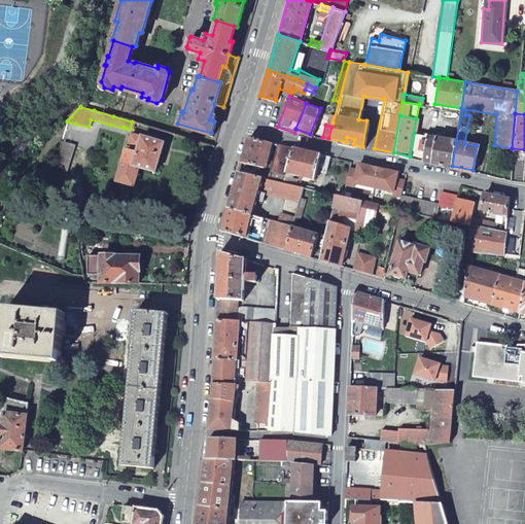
[(410,156),(422,160),(426,135),(414,133),(410,156)]
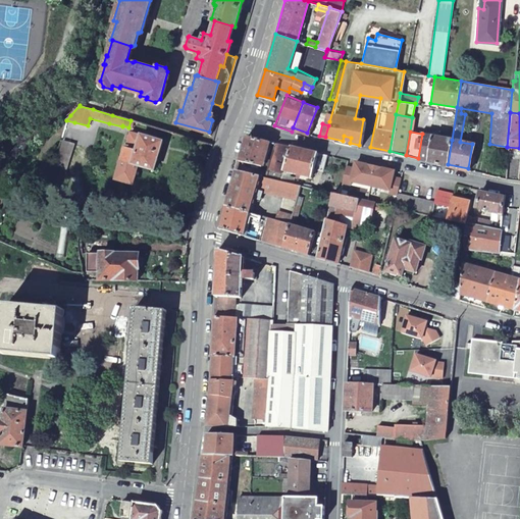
[(116,178),(133,184),(135,174),(138,165),(153,170),(162,142),(128,133),(125,145),(131,146),(130,151),(124,149),(121,160),(118,169),(116,178)]
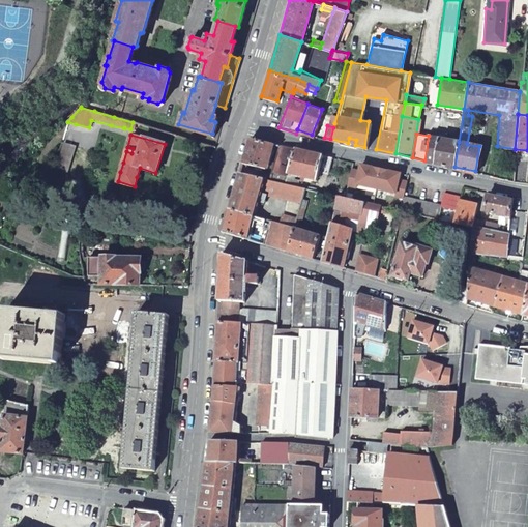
[(432,162),(436,137),(429,136),(424,160),(432,162)]
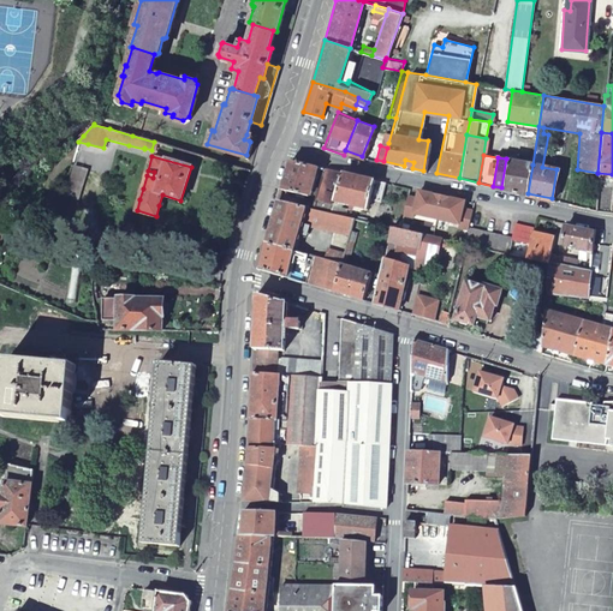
[(289,159),(280,189),(307,195),(315,165),(289,159)]
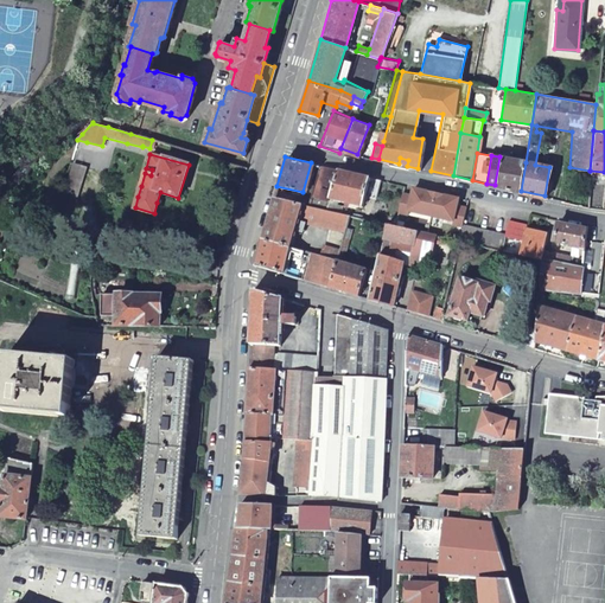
[(526,162),(500,156),(495,185),(521,191),(526,162)]
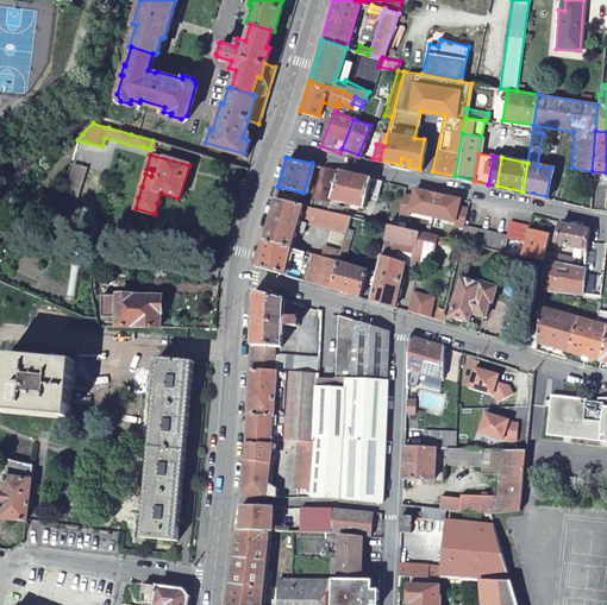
[(295,196),(294,203),(327,210),(338,169),(320,165),(311,201),(295,196)]
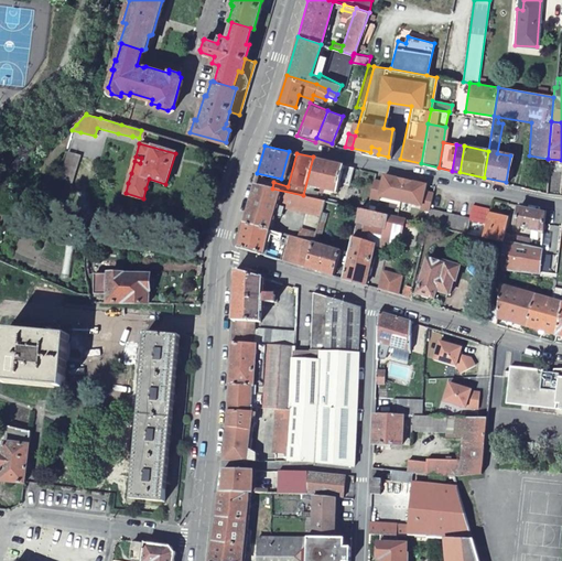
[(303,195),(316,197),(316,193),(312,192),(313,186),(335,192),(342,163),(313,157),(303,195)]
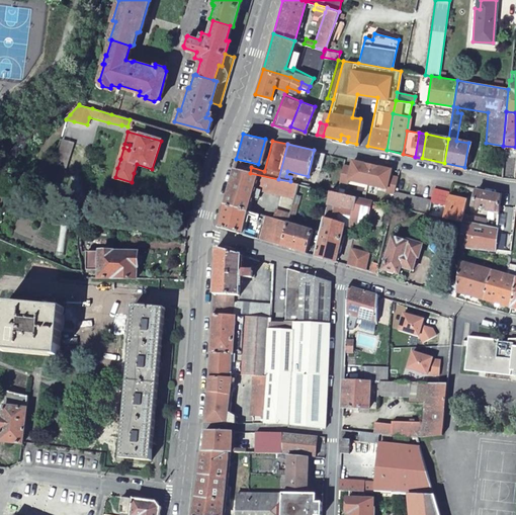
[(382,189),(392,191),(395,175),(387,173),(389,167),(349,158),(348,164),(341,163),(337,179),(346,181),(347,178),(383,186),(382,189)]
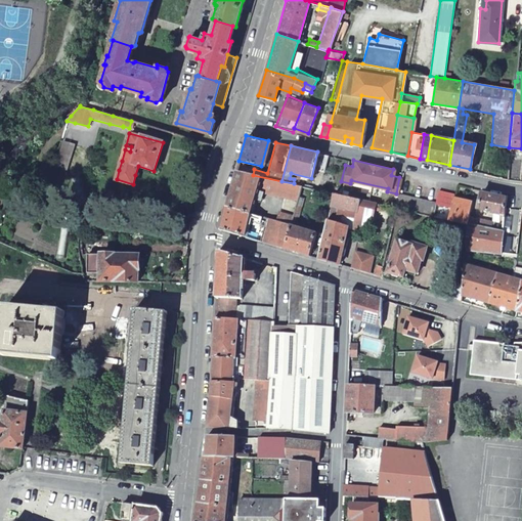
[(235,171),(226,206),(250,212),(256,191),(295,199),(298,184),(294,183),(281,181),(253,175),(235,171)]
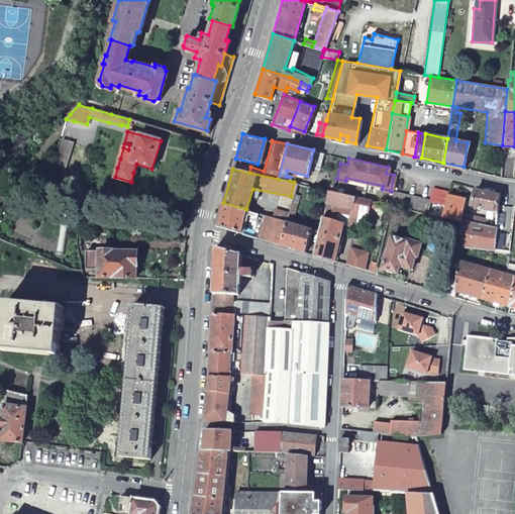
[(306,181),(305,185),(327,190),(329,190),(331,183),(315,179),(314,183),(306,181)]
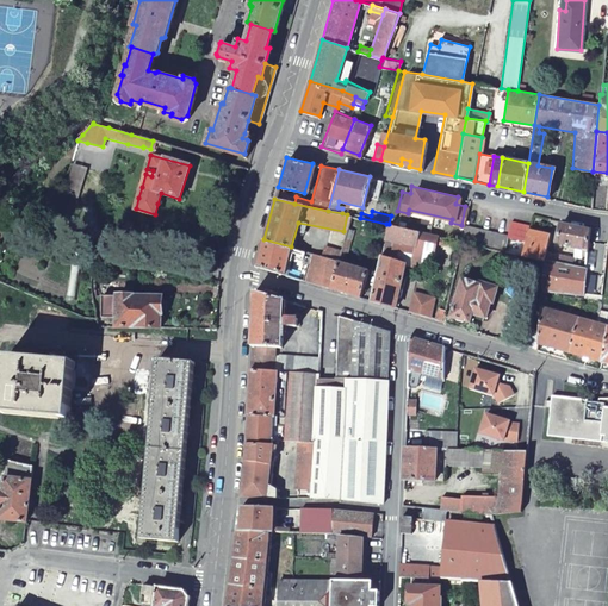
[(526,227),(527,224),(509,220),(507,233),(506,237),(523,241),(526,227)]
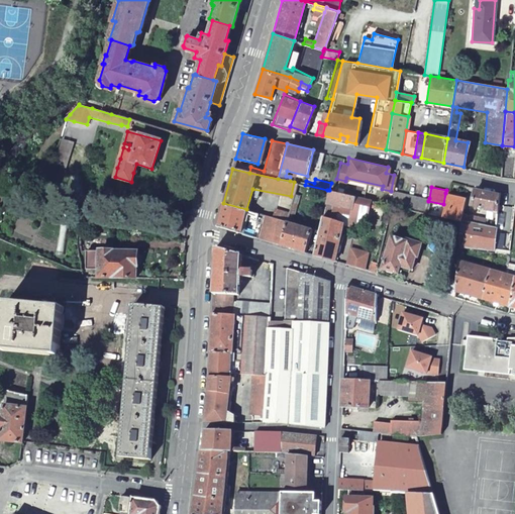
[(474,204),(496,209),(498,194),(473,188),(469,203),(471,203),(470,206),(474,207),(474,204)]
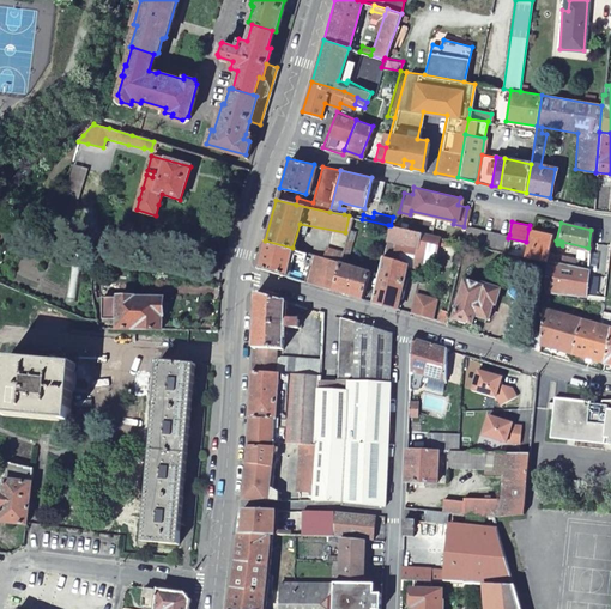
[(388,225),(373,302),(395,308),(409,263),(411,259),(415,260),(413,265),(427,268),(441,261),(446,237),(391,225),(388,225)]
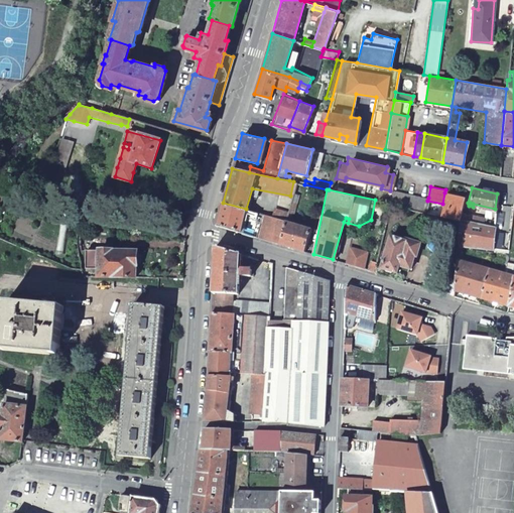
[(425,211),(427,201),(428,198),(392,189),(390,203),(425,211)]
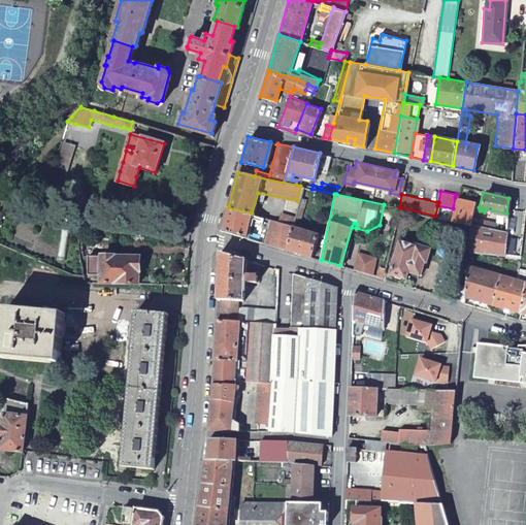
[(473,200),(455,197),(453,208),(451,219),(470,224),(473,200)]
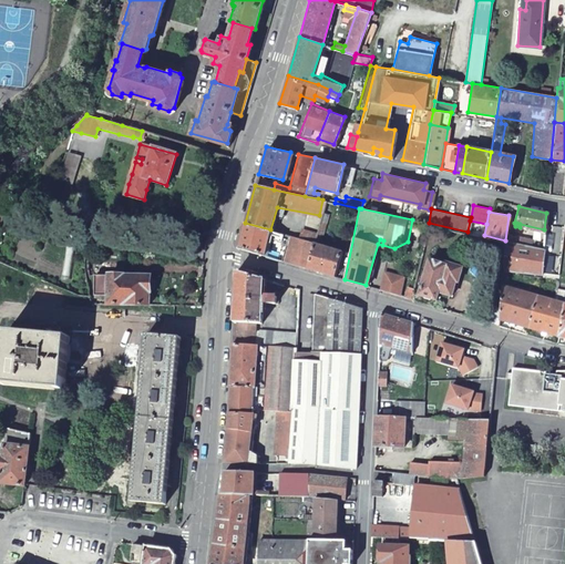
[(238,247),(307,268),(314,242),(284,233),(270,229),(245,223),(238,247)]
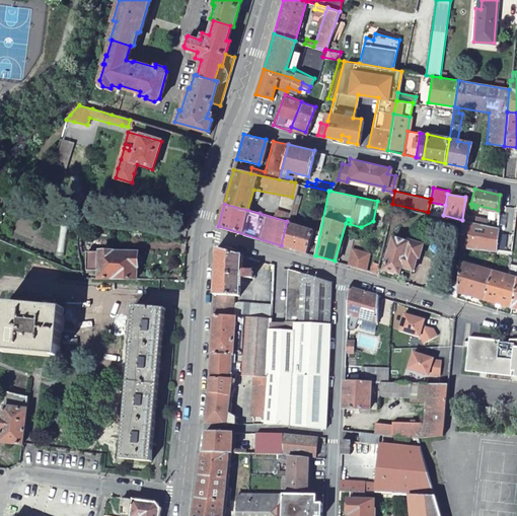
[(260,213),(287,221),(289,211),(275,208),(273,213),(263,211),(260,212),(260,213)]
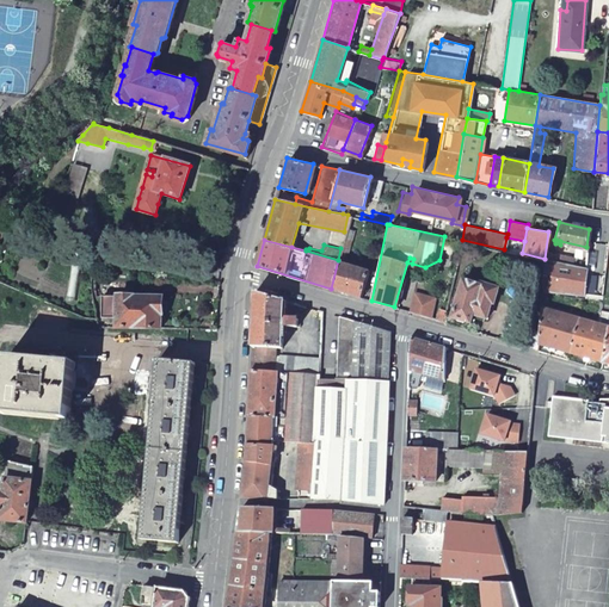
[(561,262),(572,265),(574,256),(563,254),(561,262)]
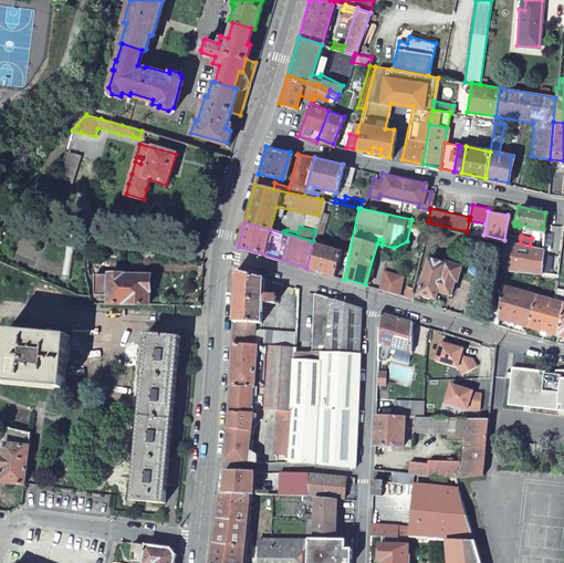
[(507,240),(504,240),(502,267),(540,271),(542,248),(530,246),(520,243),(507,240)]
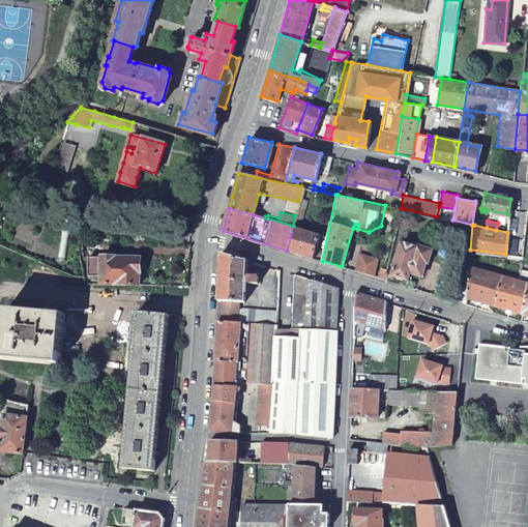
[(293,226),(287,251),(314,258),(320,233),(293,226)]
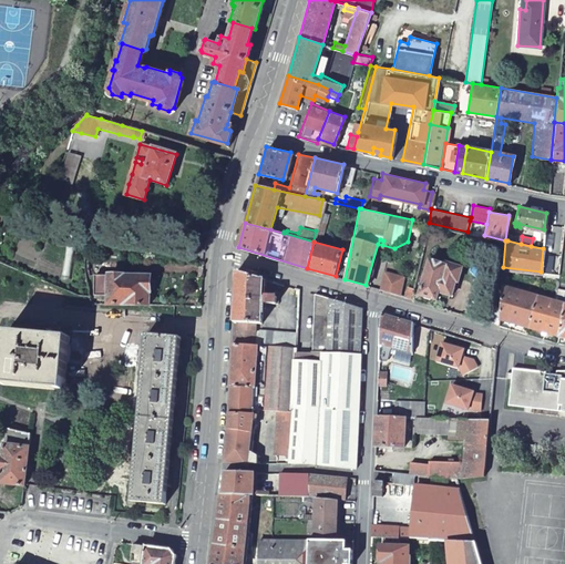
[(443,262),(427,258),(418,293),(434,297),(437,290),(449,294),(450,286),(455,284),(459,269),(456,262),(447,259),(443,262)]
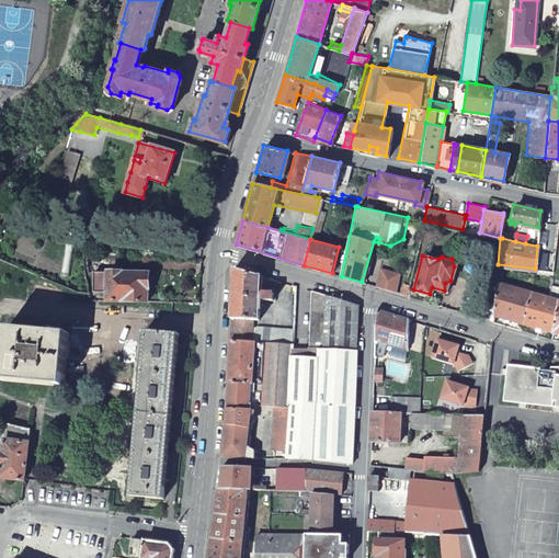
[(230,340),(250,341),(252,319),(258,319),(259,308),(269,309),(270,297),(275,297),(276,296),(277,294),(276,293),(273,291),(260,289),(261,275),(234,268),(230,340)]
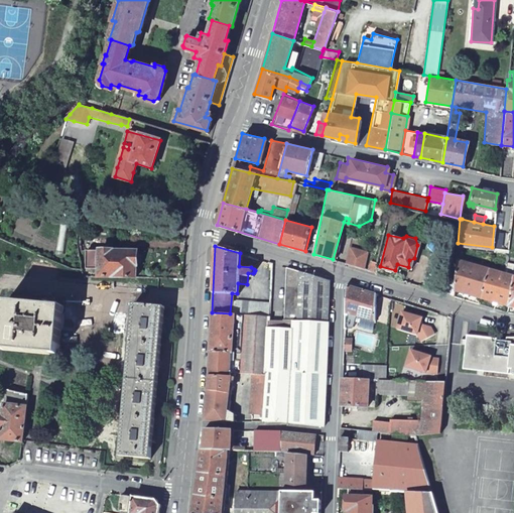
[(350,246),(345,263),(363,268),(368,252),(350,246)]
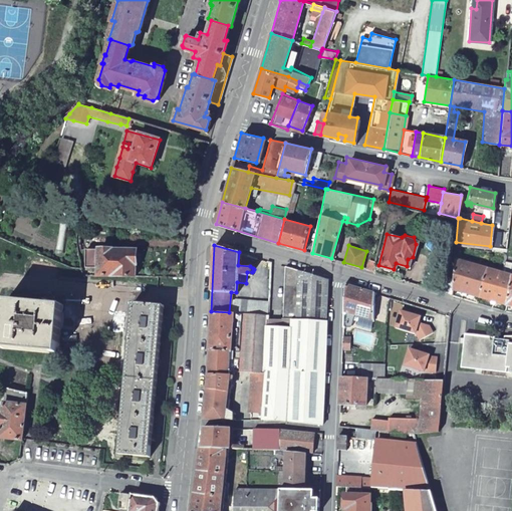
[(97,269),(96,277),(135,277),(135,264),(138,264),(140,261),(140,252),(136,249),(84,249),(84,268),(97,269)]
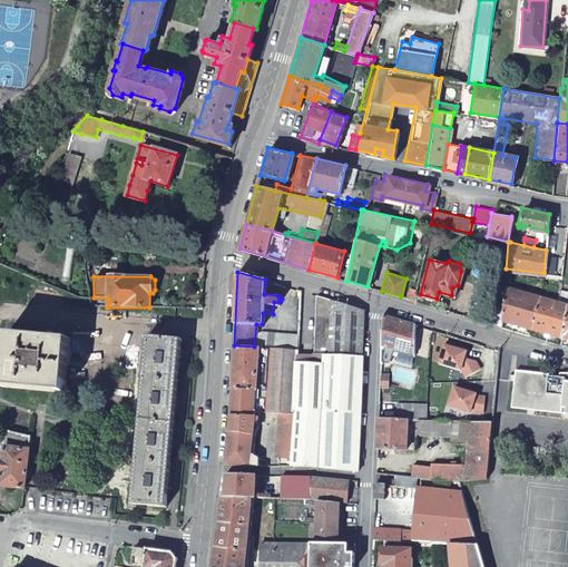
[(501,319),(529,326),(537,299),(508,291),(509,285),(505,284),(502,301),(501,319)]
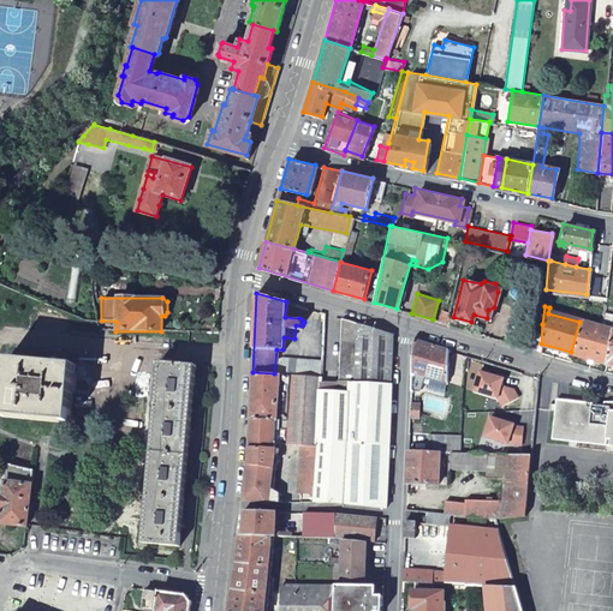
[(441,310),(438,321),(446,323),(448,311),(441,310)]
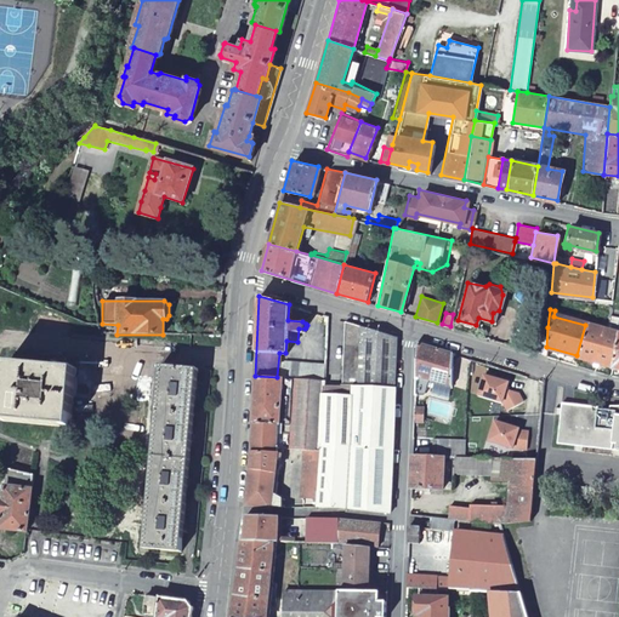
[(577,355),(609,365),(614,335),(618,316),(608,314),(605,331),(585,325),(577,355)]
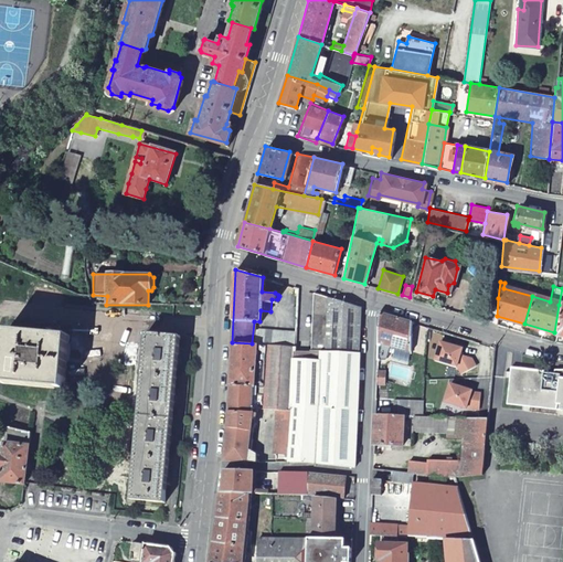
[(311,349),(322,351),(327,351),(329,296),(314,292),(311,349)]
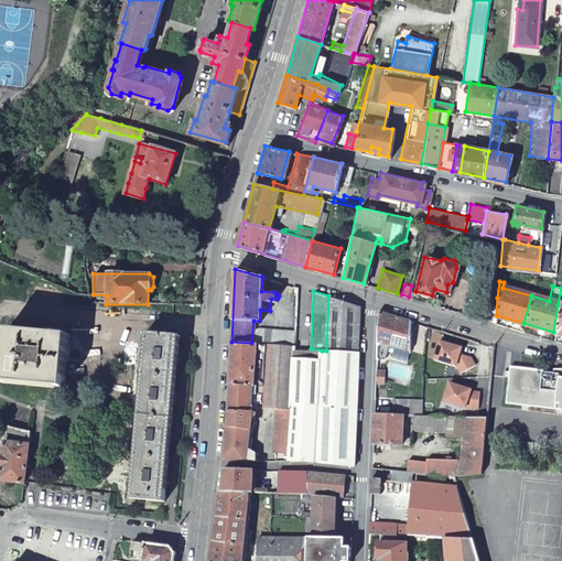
[(328,295),(326,351),(358,353),(360,305),(328,295)]
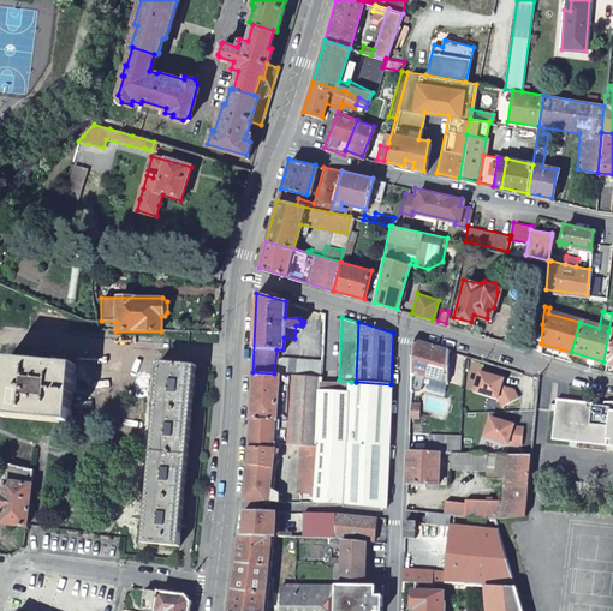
[(525,347),(540,351),(541,343),(542,324),(531,322),(525,347)]
